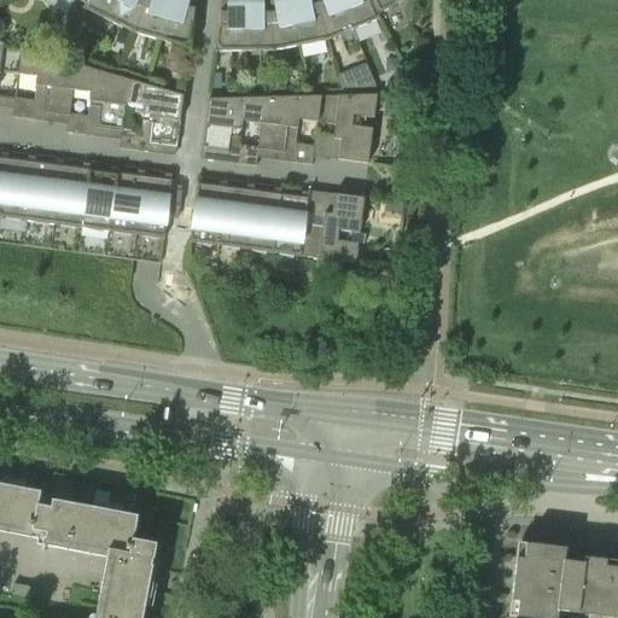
[(83,9),(109,21),(118,0),(87,0),(86,5),(83,9)]
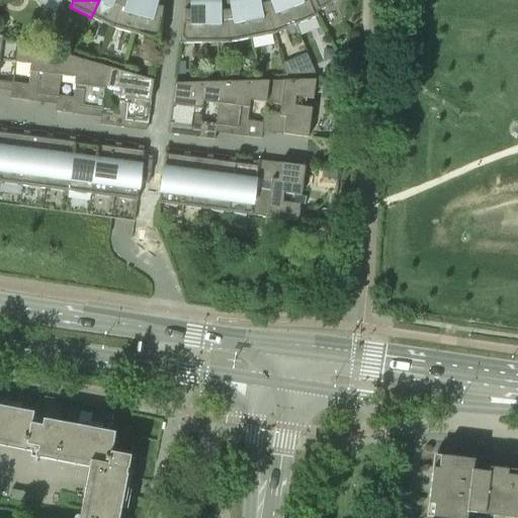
[(99,0),(91,17),(111,28),(121,0),(99,0)]
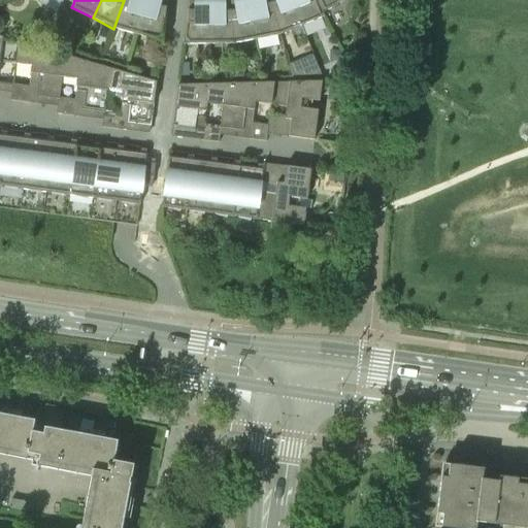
[(124,0),(113,29),(136,35),(145,0),(124,0)]
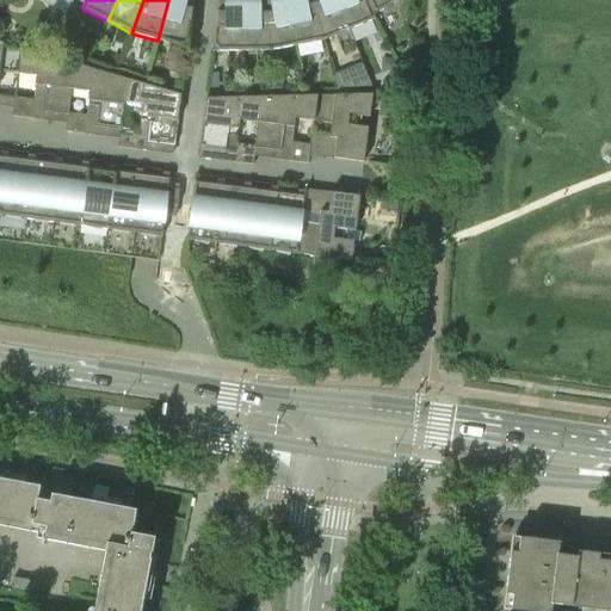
[(168,0),(158,41),(187,48),(193,0),(168,0)]
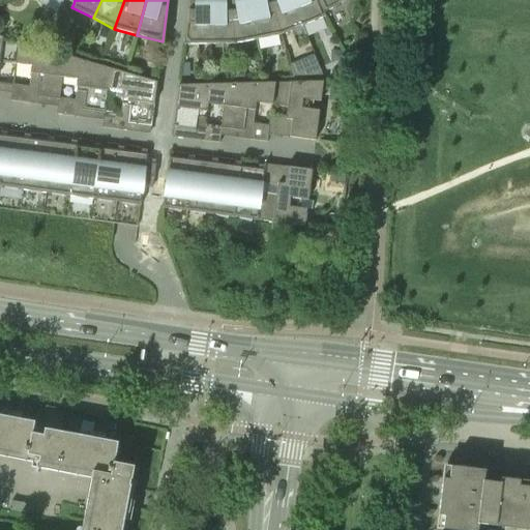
[(189,0),(184,45),(211,45),(210,0),(189,0)]
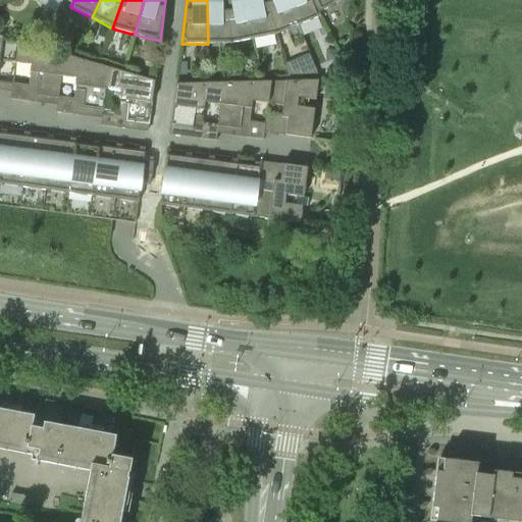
[(207,0),(208,44),(230,44),(226,0),(207,0)]
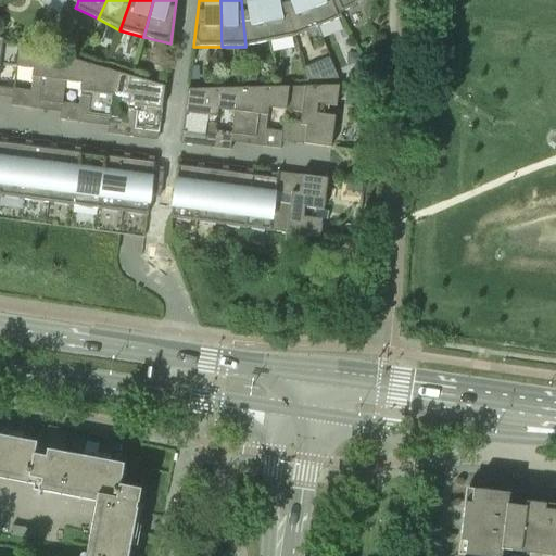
[(241,0),(245,47),(270,41),(262,0),(241,0)]
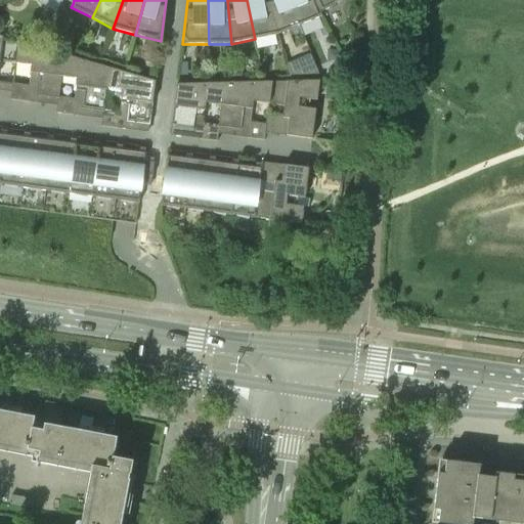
[(247,0),(255,39),(277,35),(267,0),(247,0)]
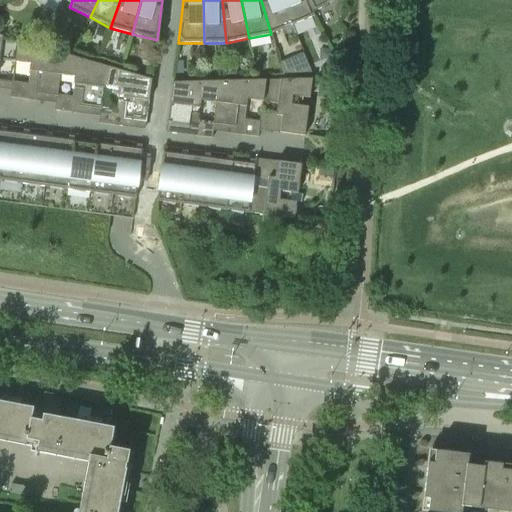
[(261,0),(271,34),(293,25),(282,0),(261,0)]
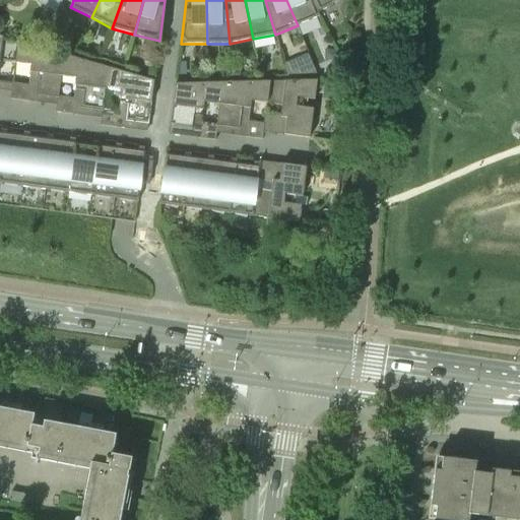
[(319,16),(318,13),(310,0),(286,0),(298,25),(319,16)]
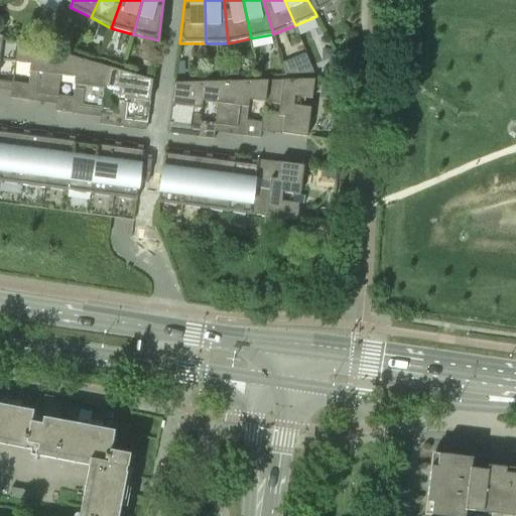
[(307,0),(315,13),(326,7),(330,5),(333,2),(334,0),(307,0)]
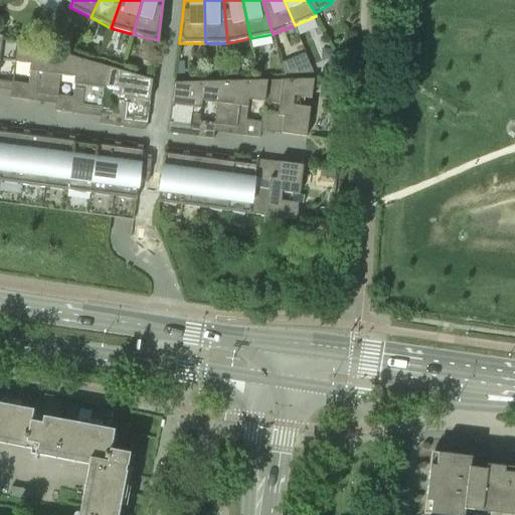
[(0,63),(0,60),(16,62),(18,40),(0,34),(0,81),(12,83),(12,82),(0,80),(0,63)]
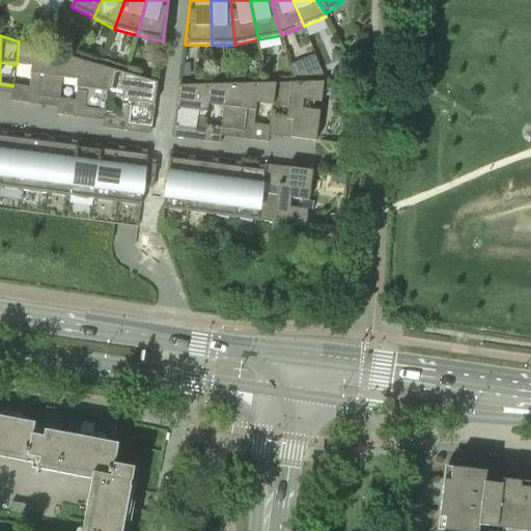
[(37,96),(59,100),(64,55),(19,42),(17,64),(32,66),(30,87),(12,85),(12,86),(10,101),(28,103),(29,101),(37,102),(37,96)]
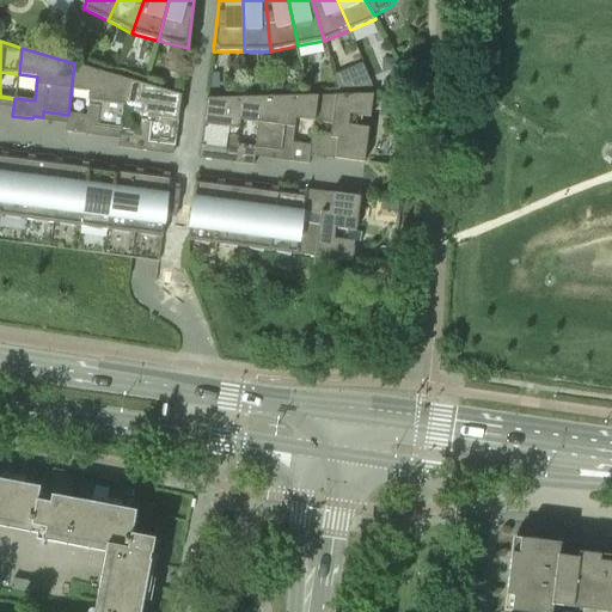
[(66,132),(85,135),(86,132),(96,133),(96,127),(121,130),(128,80),(74,63),(68,115),(66,132)]
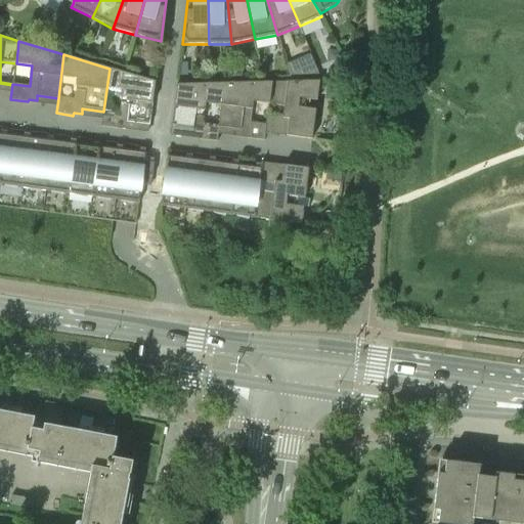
[(127,127),(128,123),(149,125),(156,82),(110,69),(103,112),(101,126),(119,129),(119,126),(127,127)]
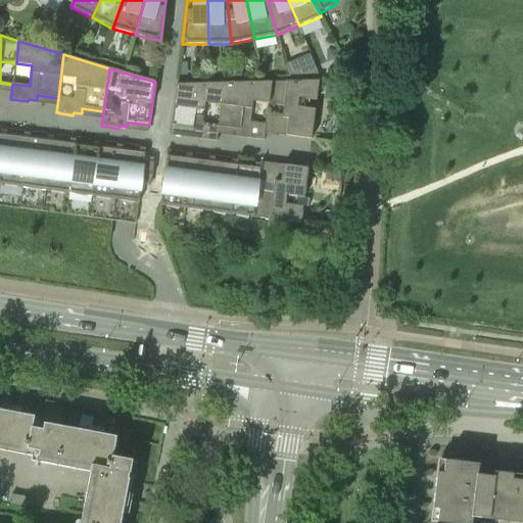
[(286,136),(312,139),(316,110),(298,108),(299,99),(317,101),(320,81),(272,82),(269,104),(285,106),(283,117),(268,115),(267,125),(267,126),(287,129),(286,136)]
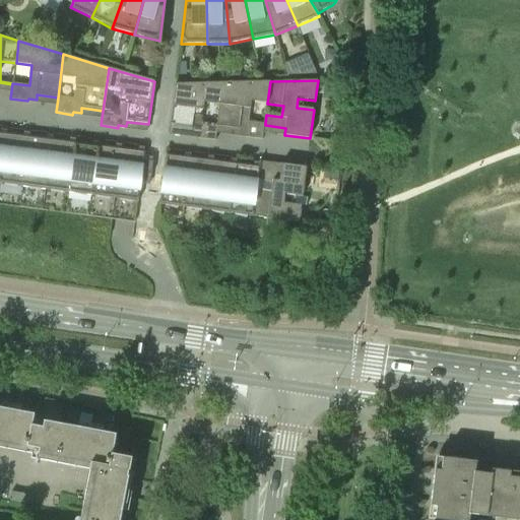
[(265,125),(265,124),(250,122),(252,102),(267,104),(270,81),(223,82),(220,105),(217,125),(218,126),(239,129),(238,134),(247,135),(246,137),(263,139),(265,125)]
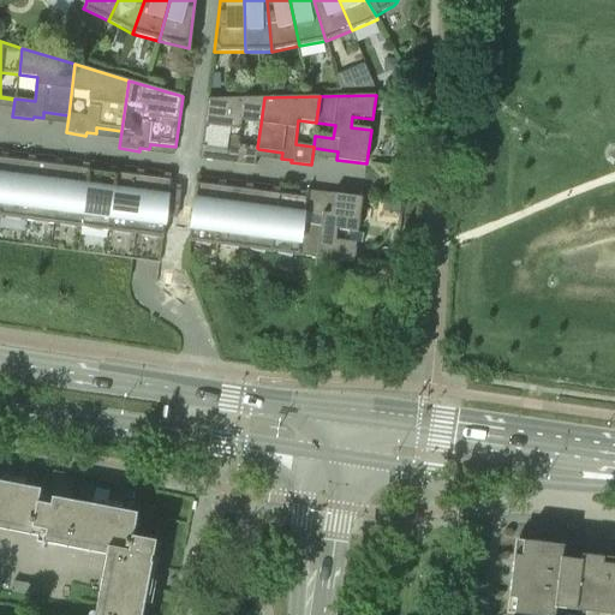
[(258,149),(257,148),(239,145),(243,121),(261,124),(264,97),(208,99),(201,150),(227,154),(226,160),(236,161),(236,163),(256,166),(258,149)]
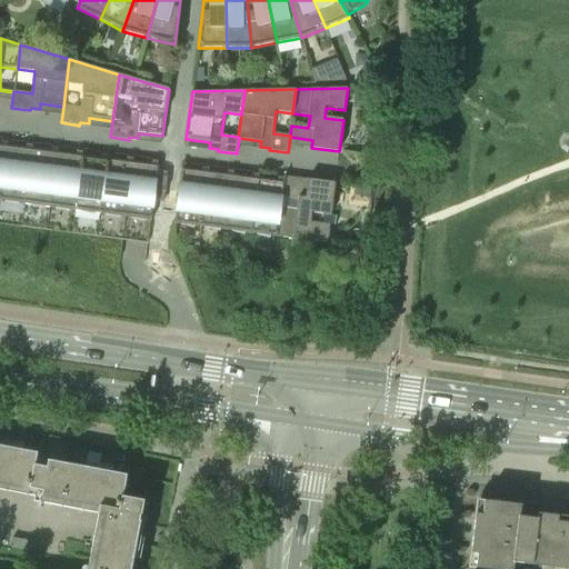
[(0,195),(0,200),(25,203),(32,149),(7,146),(0,195)]
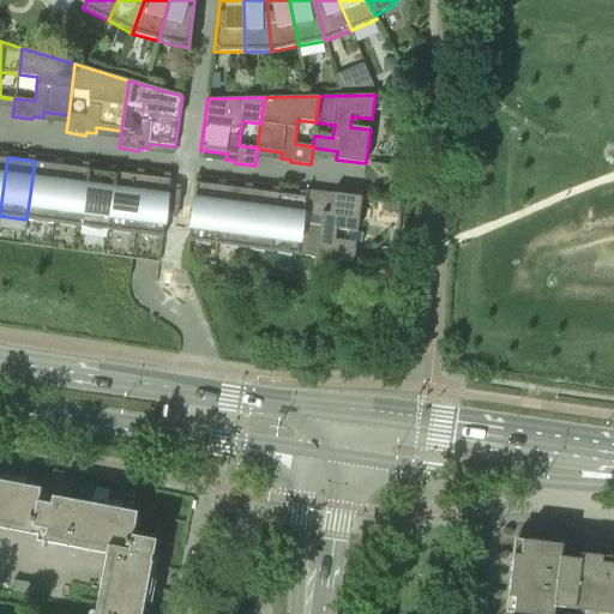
[(26,220),(54,223),(61,164),(35,161),(26,220)]
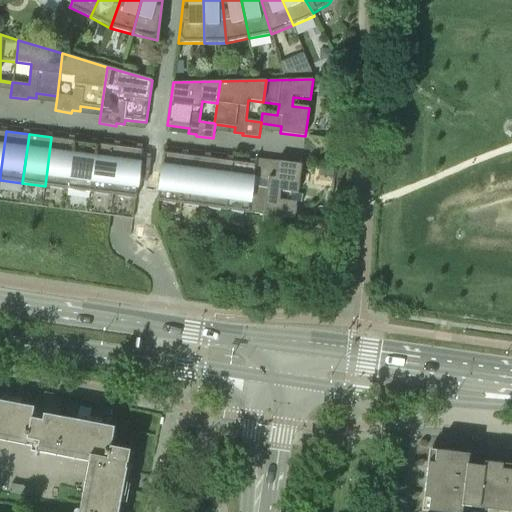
[(45,186),(68,189),(74,140),(51,137),(45,186)]
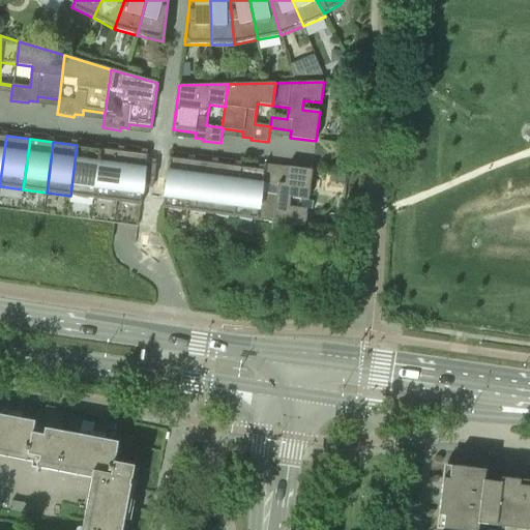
[(70,196),(94,199),(100,148),(77,145),(70,196)]
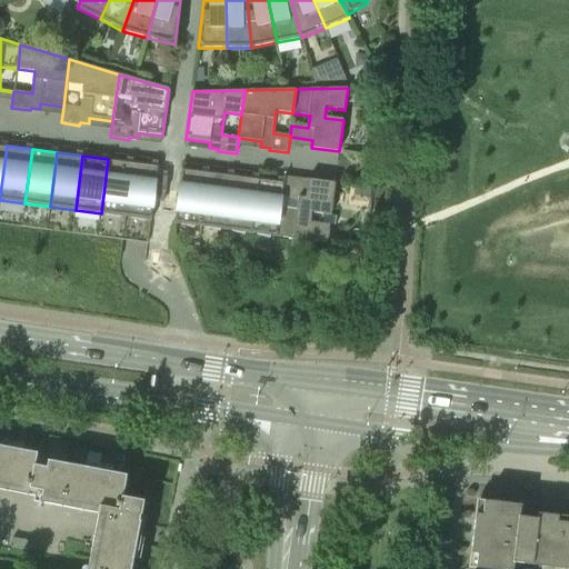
[(101,213),(127,217),(133,162),(108,159),(101,213)]
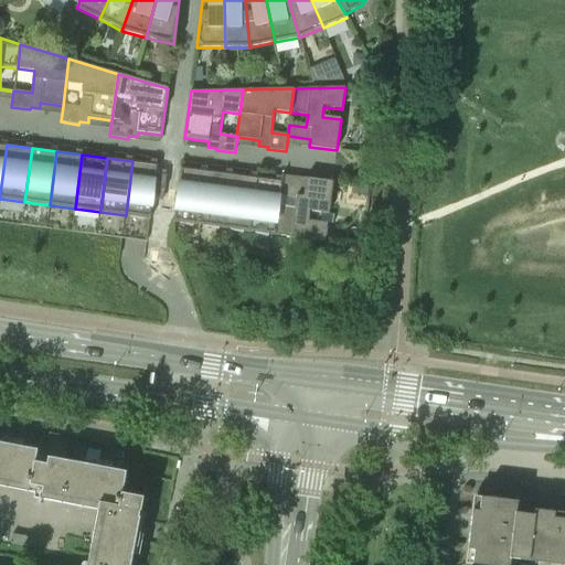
[(150,219),(153,199),(158,164),(132,161),(126,215),(150,219)]
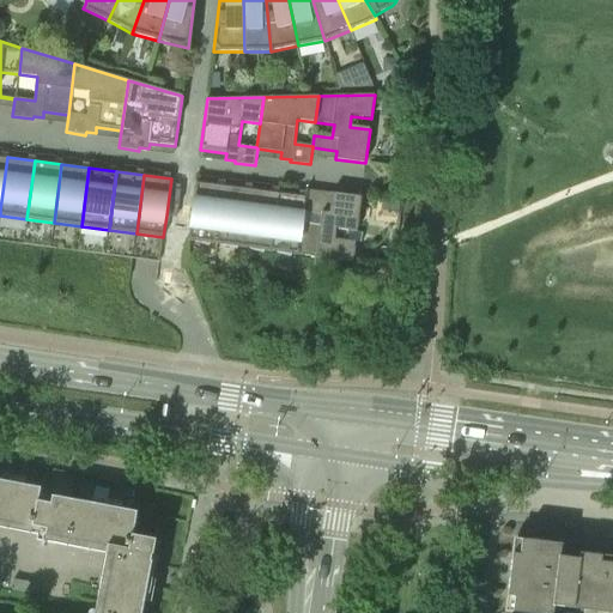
[(188,241),(216,244),(223,186),(196,182),(188,241)]
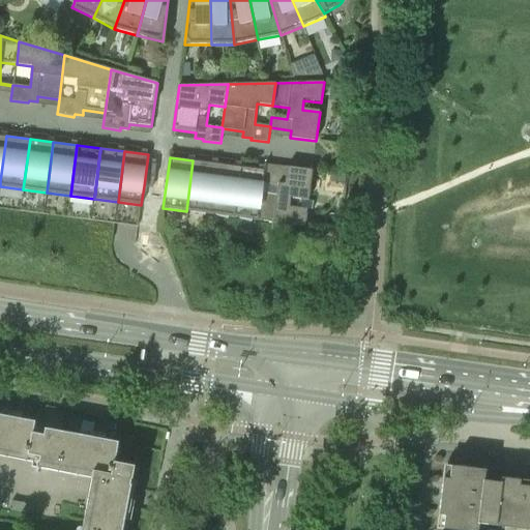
[(186,211),(210,214),(216,164),(193,160),(186,211)]
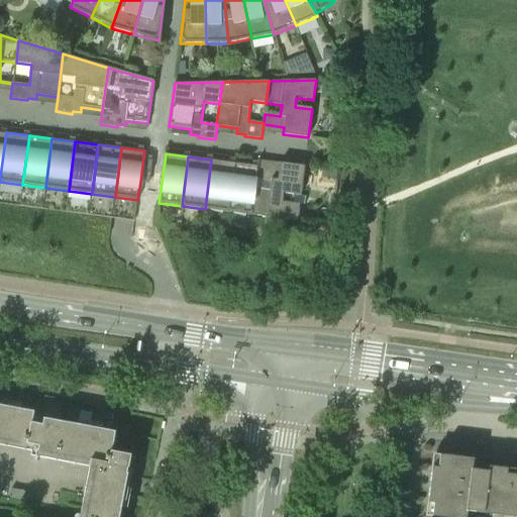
[(205,209),(228,212),(234,163),(211,160),(205,209)]
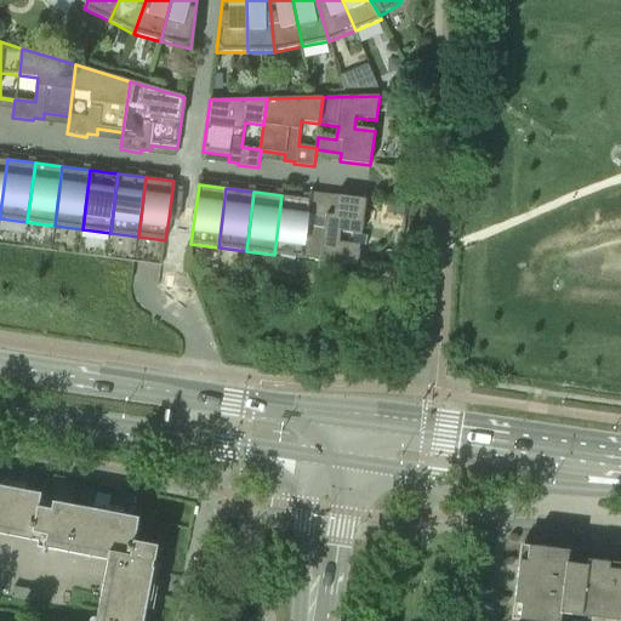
[(302,258),(309,201),(311,199),(281,195),(274,255),(302,258)]
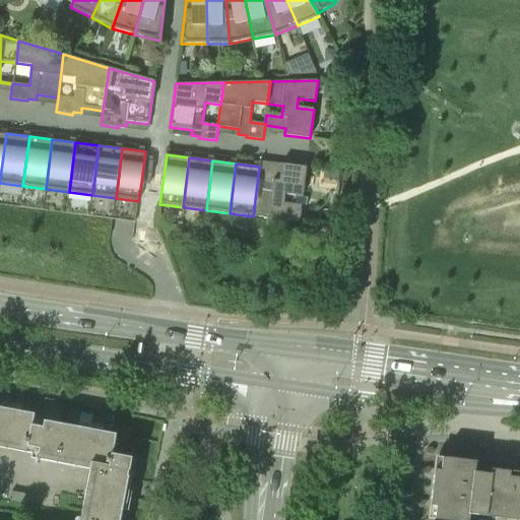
[(299,222),(303,197),(307,168),(281,164),(280,172),(259,169),(253,216),(268,218),(299,222)]
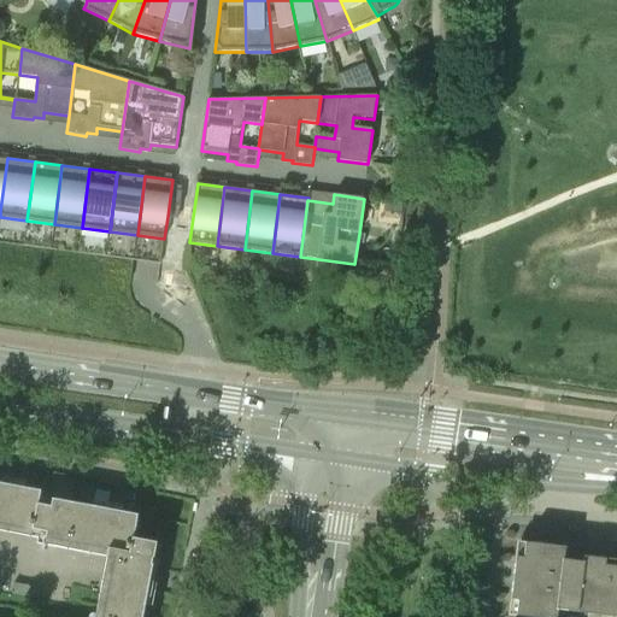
[(141,616),(145,600),(156,542),(133,539),(137,516),(52,499),(51,500),(39,498),(40,492),(0,485),(0,524),(46,534),(45,539),(107,551),(94,616),(141,616)]
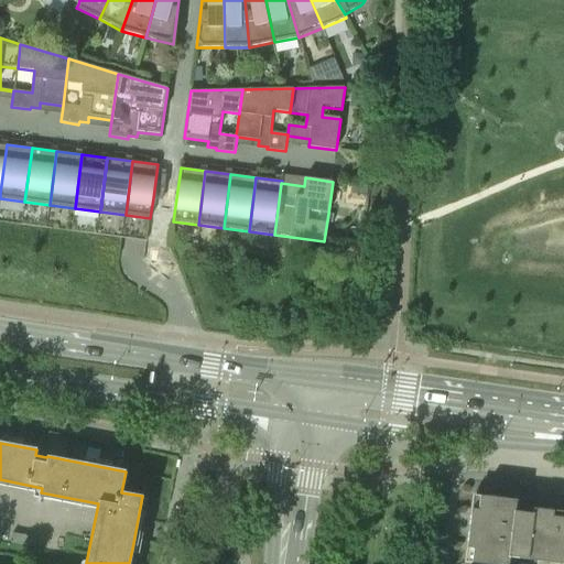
[(516,513),(517,501),(479,497),(478,509),(472,508),(466,551),(473,552),(470,563),(508,563),(509,559),(527,561),(528,555),(563,559),(563,512),(533,509),(532,516),(516,513)]
